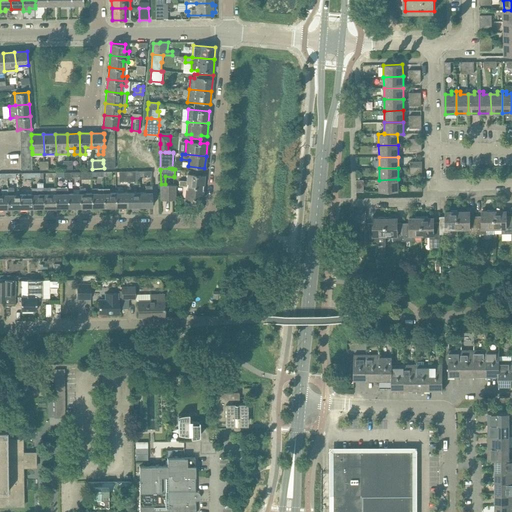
[(127,171),(119,171),(119,182),(127,182),(127,181),(127,176),(127,171)]
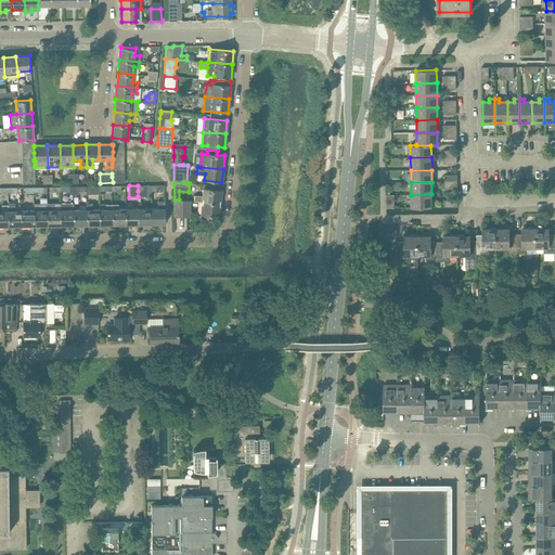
[(138,185),(138,191),(138,196),(151,196),(151,185),(138,185)]
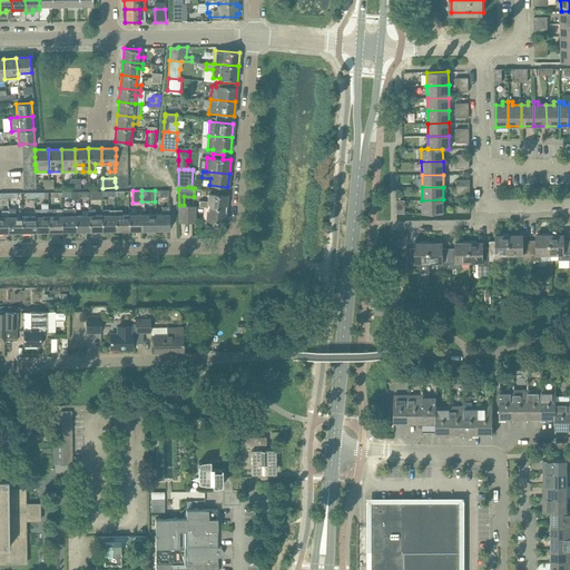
[(199,207),(208,207),(226,209),(227,195),(209,194),(208,202),(199,200),(199,207)]
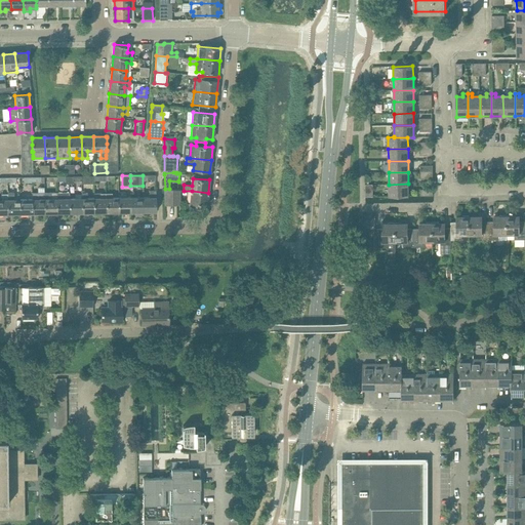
[(372,197),(372,185),(362,184),(362,196),(372,197)]
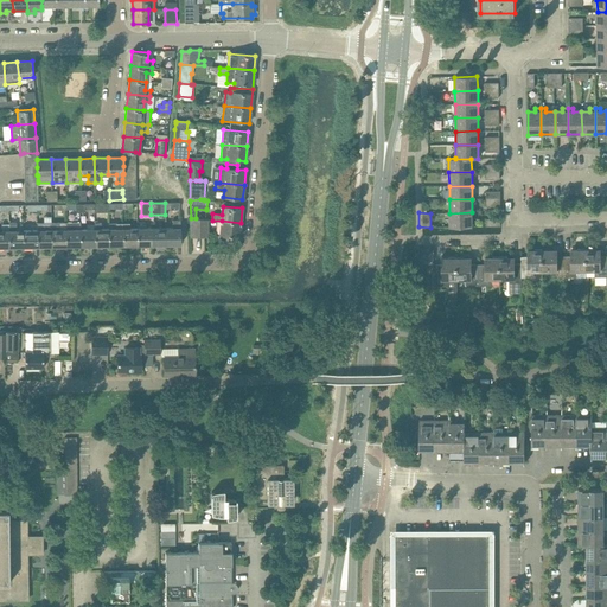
[(472,212),(449,213),(449,228),(472,227),(472,212)]
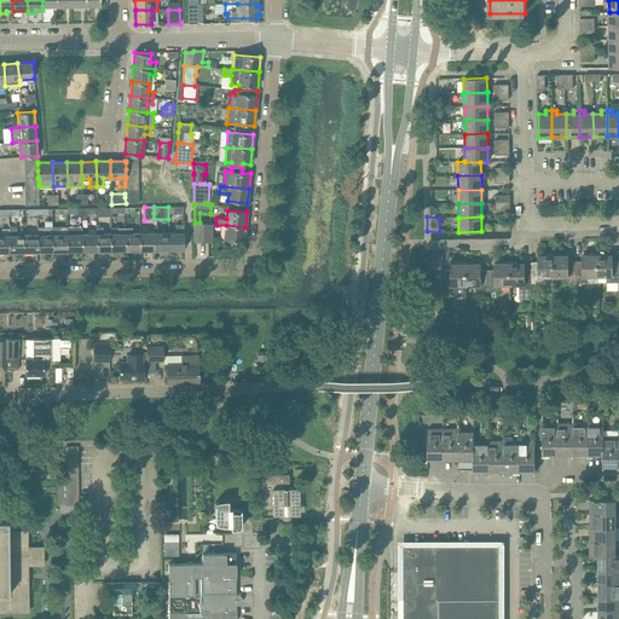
[(200,223),(195,223),(195,235),(195,242),(203,242),(213,242),(213,224),(200,223)]
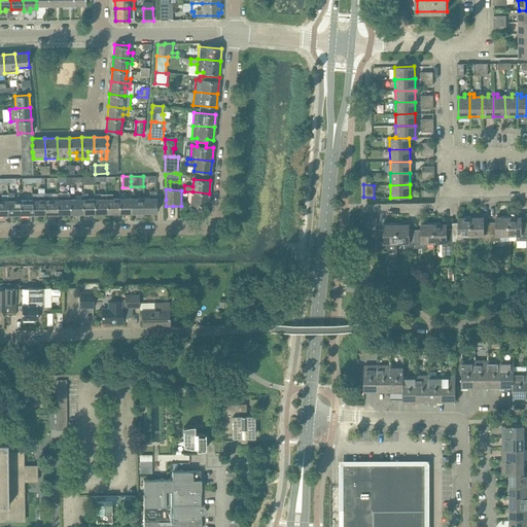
[(150,198),(144,198),(144,213),(156,212),(156,191),(150,191),(150,198)]
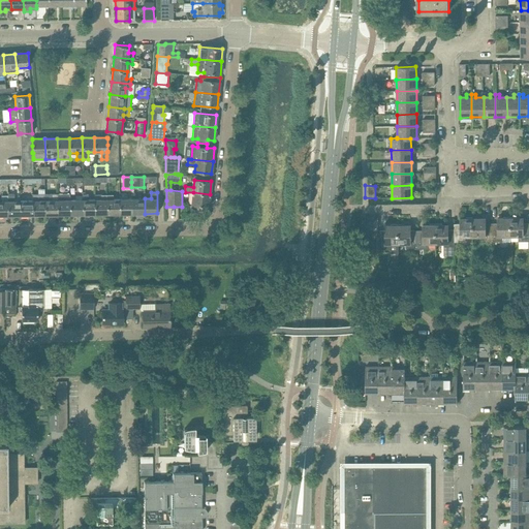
[(199,206),(198,210),(198,211),(206,211),(207,207),(209,207),(210,194),(193,192),(192,205),(199,206)]
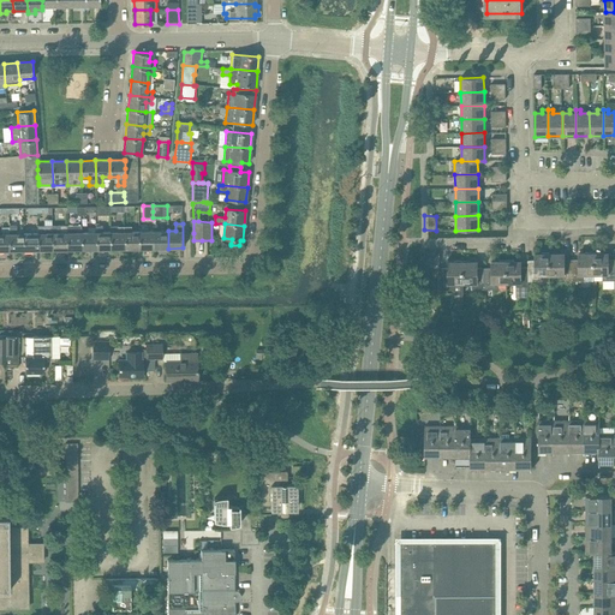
[(17,225),(9,225),(10,227),(10,251),(24,250),(24,233),(17,233),(17,225)]
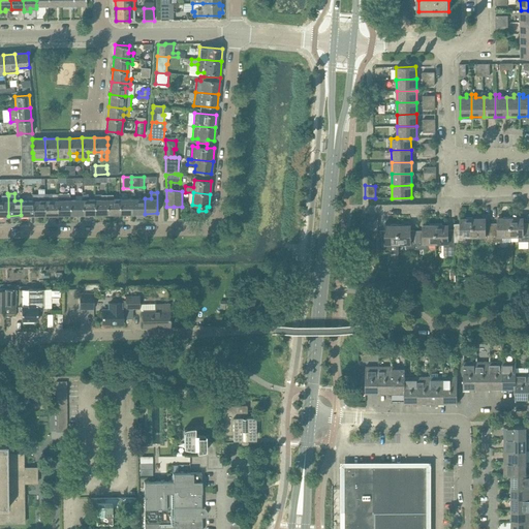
[(58,215),(57,193),(52,194),(52,200),(45,200),(45,215),(58,215)]
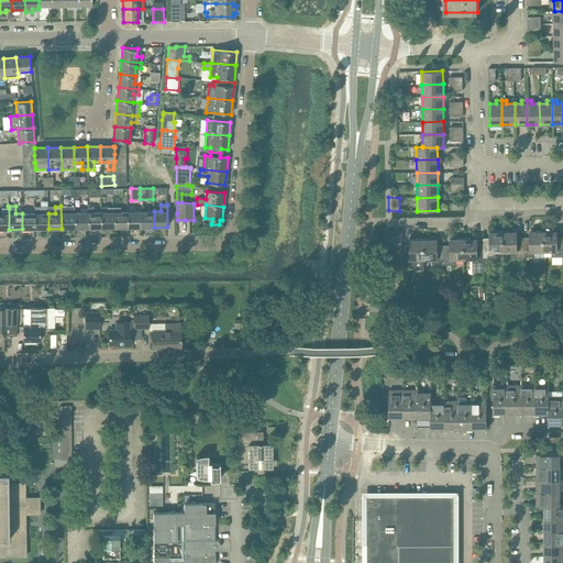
[(75,229),(75,212),(74,206),(61,206),(62,229),(75,229)]
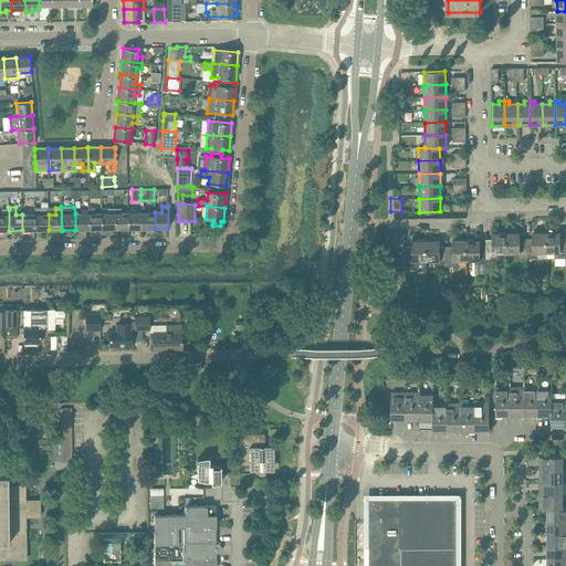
[(34,208),(35,215),(35,230),(49,230),(49,215),(48,208),(34,208)]
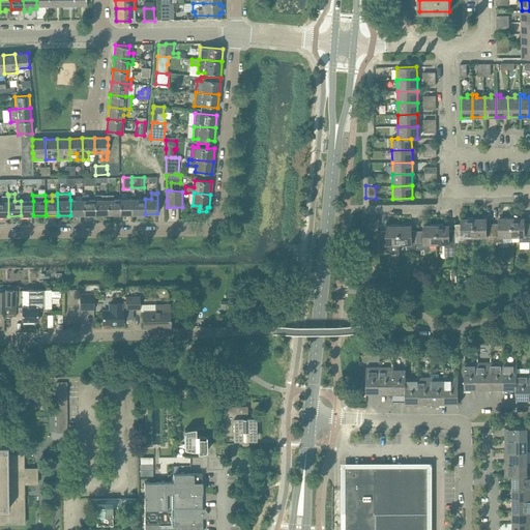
[(88,195),(83,195),(83,200),(83,214),(95,214),(95,200),(88,200),(88,195)]
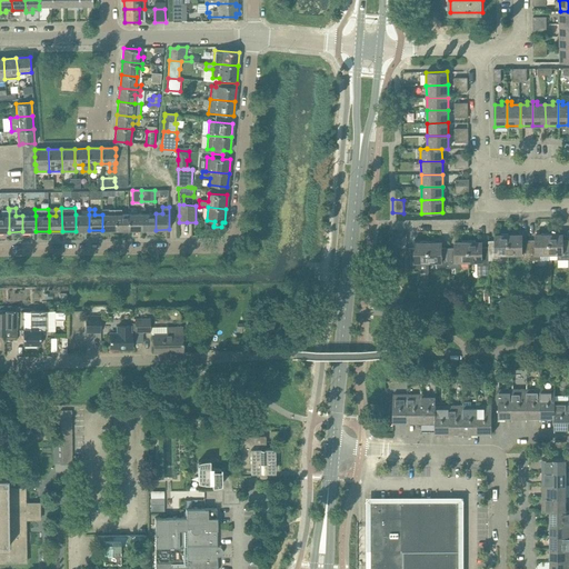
[(102,230),(116,230),(116,210),(109,210),(109,215),(102,215),(102,230)]
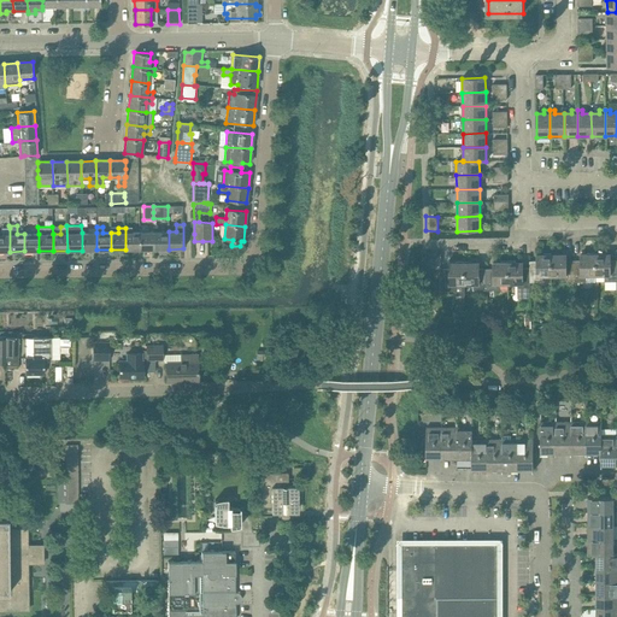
[(131,228),(125,228),(125,250),(140,250),(140,233),(131,233),(131,228)]
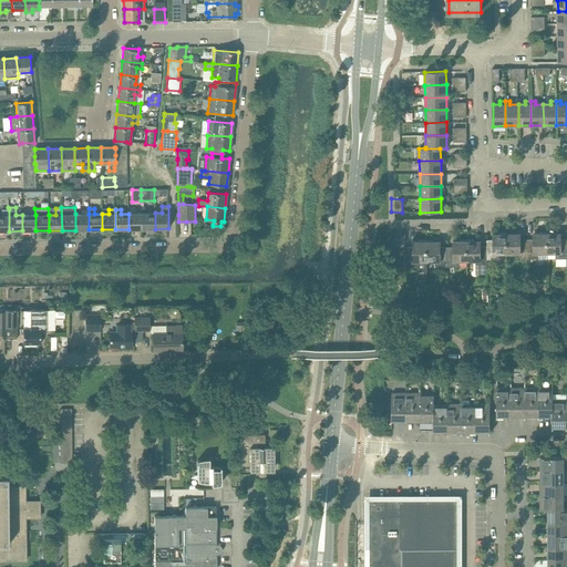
[(142,213),(129,214),(129,229),(142,229),(142,213)]
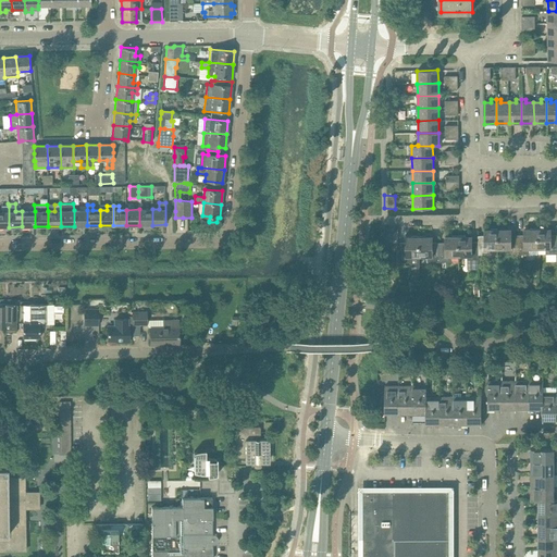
[(152,209),(139,209),(139,225),(152,225),(152,209)]
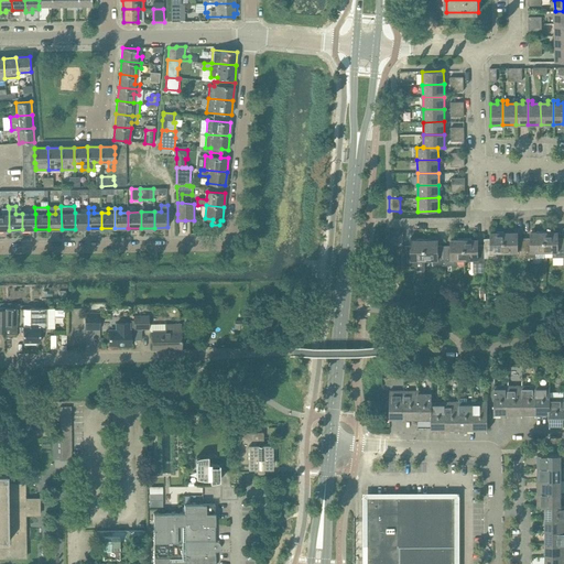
[(75,229),(88,228),(88,213),(75,213),(75,229)]
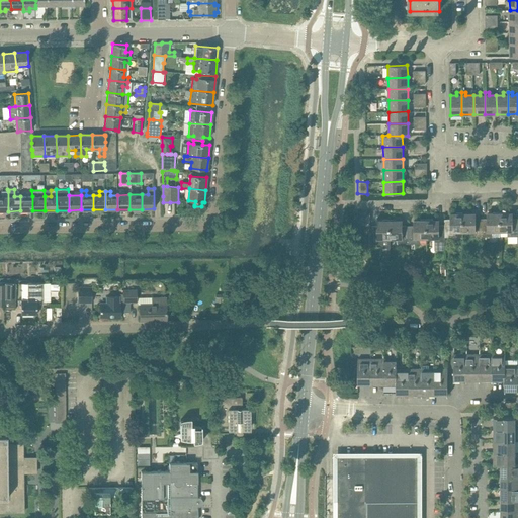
[(20,210),(32,210),(32,196),(20,196),(20,210)]
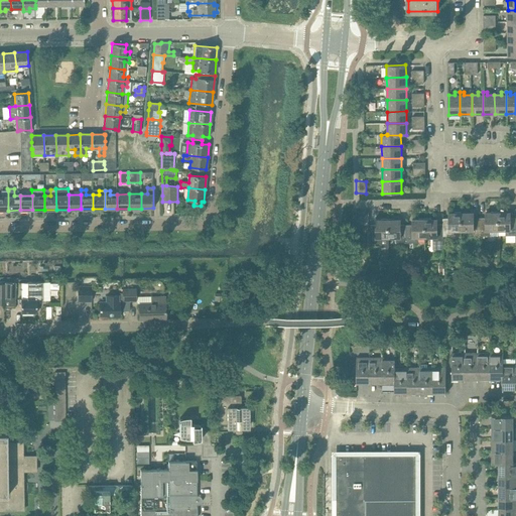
[(442,219),(442,225),(443,237),(454,236),(454,231),(462,231),(461,213),(448,213),(448,219),(442,219)]
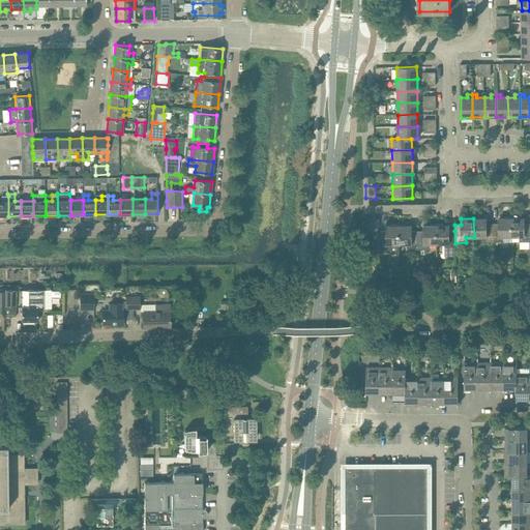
[(473,218),(474,237),(481,237),(481,242),(493,242),(493,224),(487,224),(487,218),(473,218)]
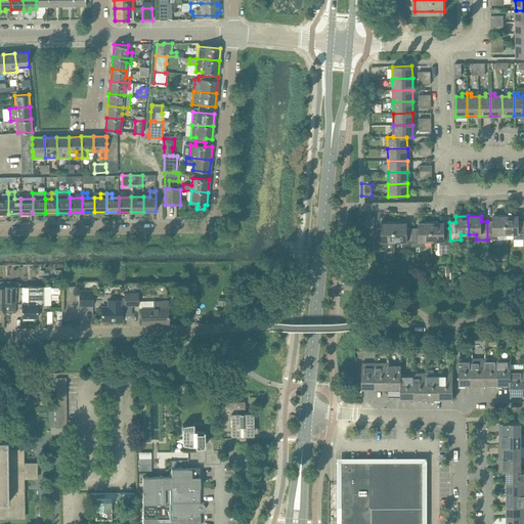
[(506,239),(506,234),(506,216),(493,216),(493,221),(487,221),(487,239),(506,239)]
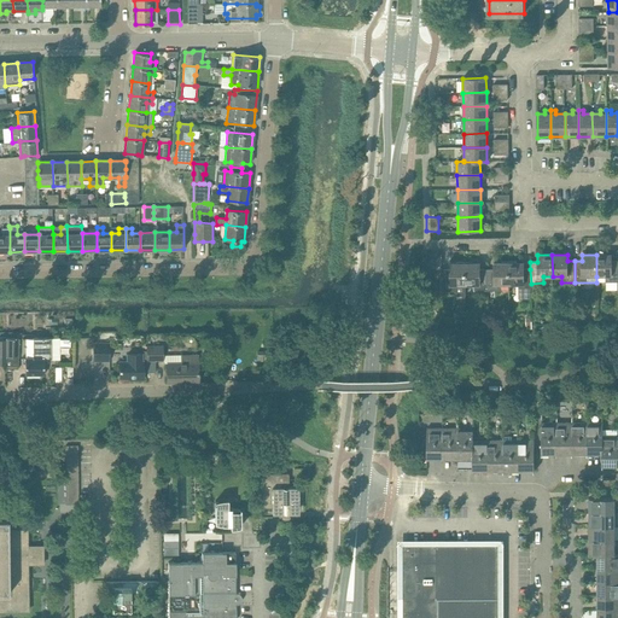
[(611,255),(596,255),(596,277),(606,277),(606,283),(617,281),(617,260),(611,261),(611,255)]
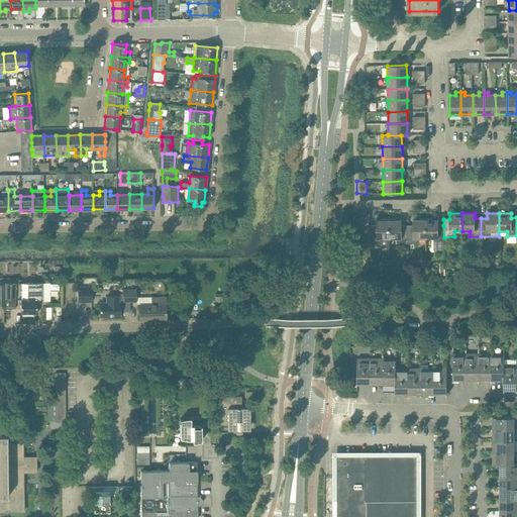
[(444,237),(443,225),(438,225),(438,219),(425,220),(426,238),(433,238),(433,246),(437,246),(437,248),(444,248),(444,237)]
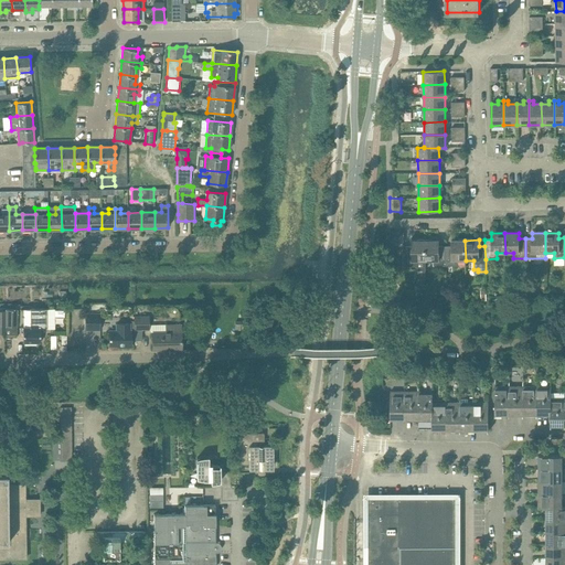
[(425,269),(425,260),(425,241),(412,241),(412,247),(405,247),(405,267),(416,266),(416,269),(425,269)]
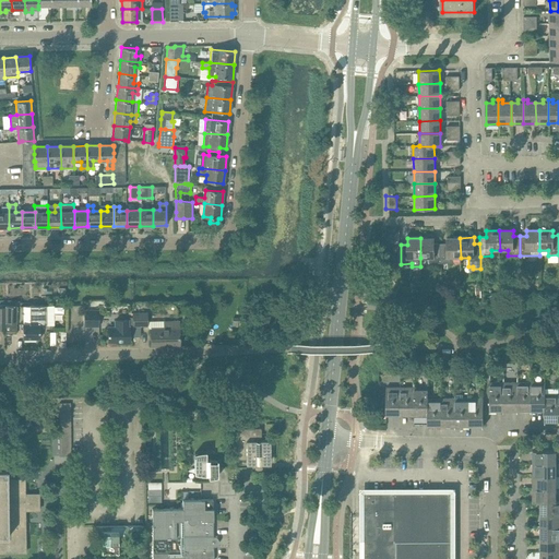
[(441,263),(440,244),(433,244),(433,238),(420,238),(420,258),(429,258),(429,263),(441,263)]
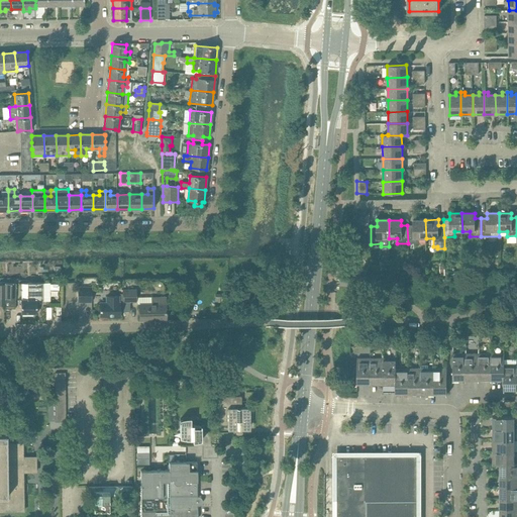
[(418,238),(426,238),(425,220),(413,220),(413,225),(407,225),(408,243),(418,243),(418,238)]
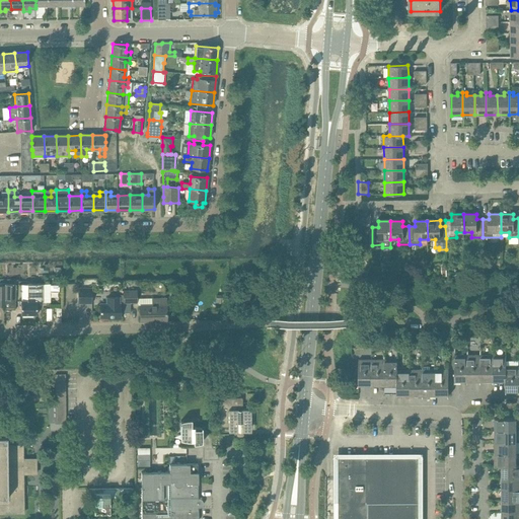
[(15,300),(15,285),(5,284),(5,285),(5,300),(15,300)]
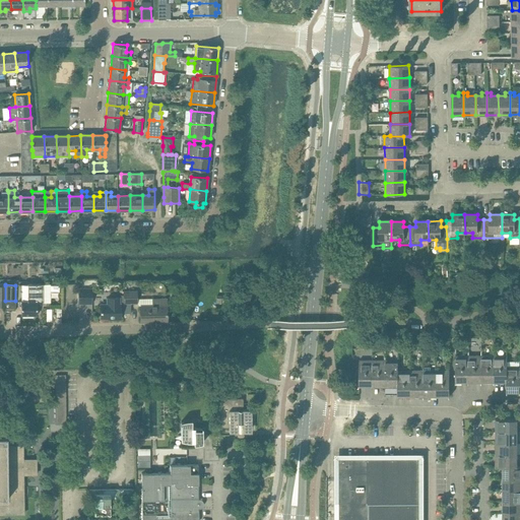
[(21,302),(21,315),(37,315),(37,304),(43,304),(43,284),(27,284),(27,302),(21,302)]
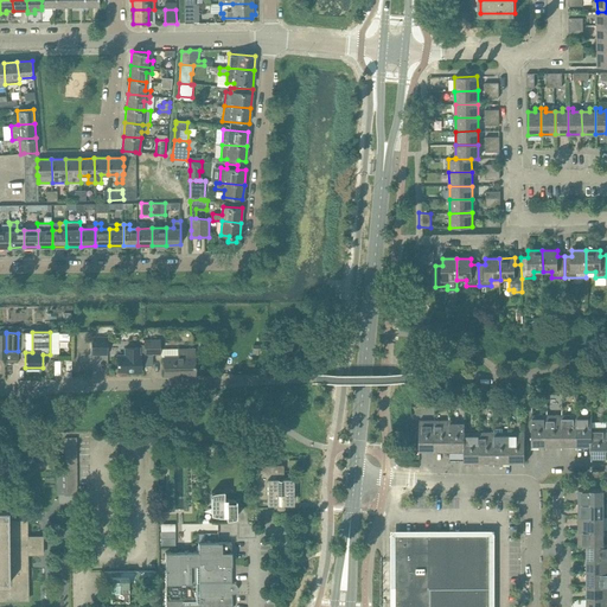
[(91,337),(91,355),(108,355),(108,340),(108,337),(96,337),(91,337)]
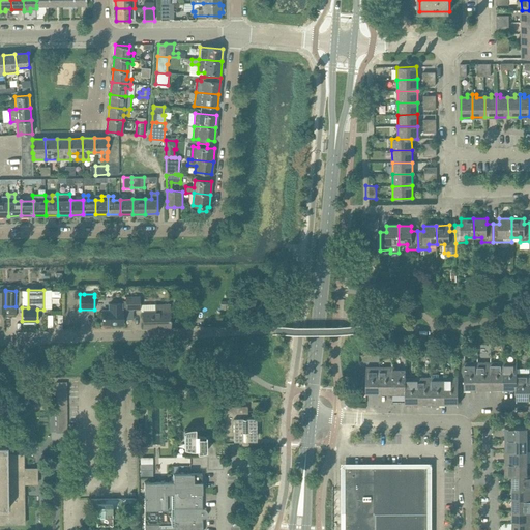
[(140,310),(140,297),(125,297),(126,310),(140,310)]
